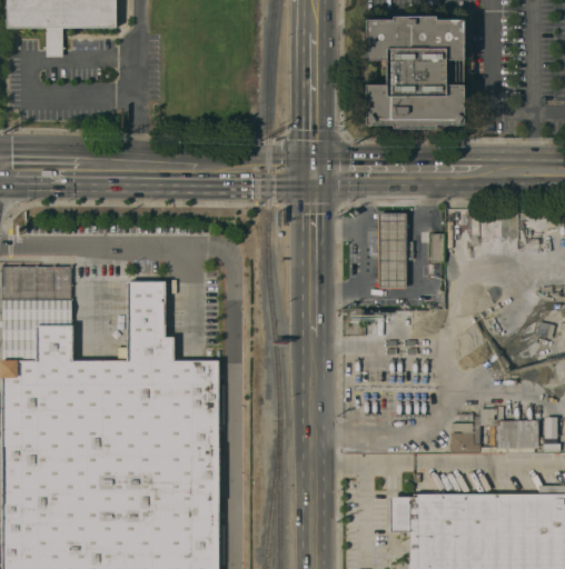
[(13,26),(13,0),(138,0),(138,26),(69,25),(69,49),(51,49),(51,26),(30,26),(30,50),(20,50),(20,26),(13,26)]
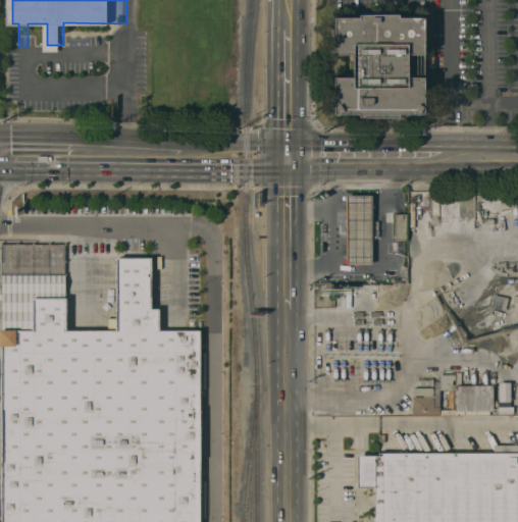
[(429,114),(339,114),(340,13),(429,14),(429,114)]
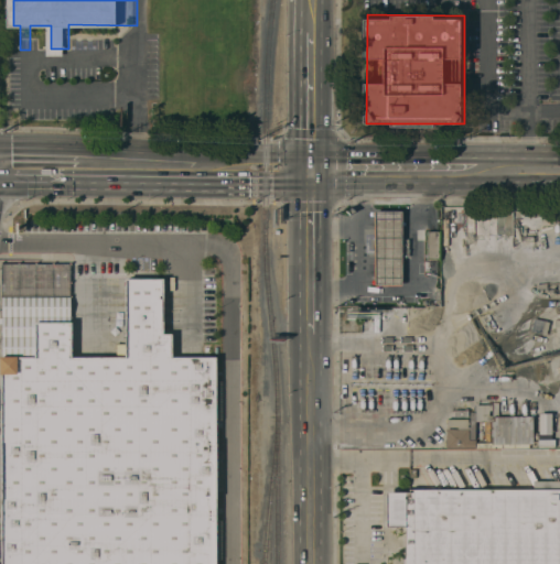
[(377,285),(405,285),(406,209),(378,209),(377,285)]
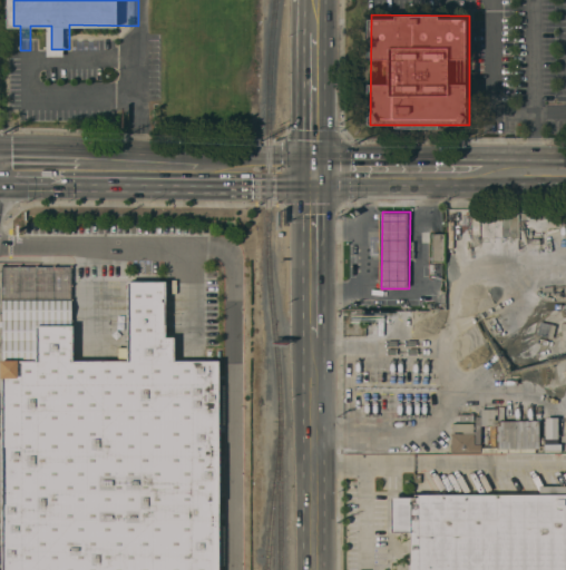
[(449,233),(449,262),(437,262),(437,234),(449,233)]
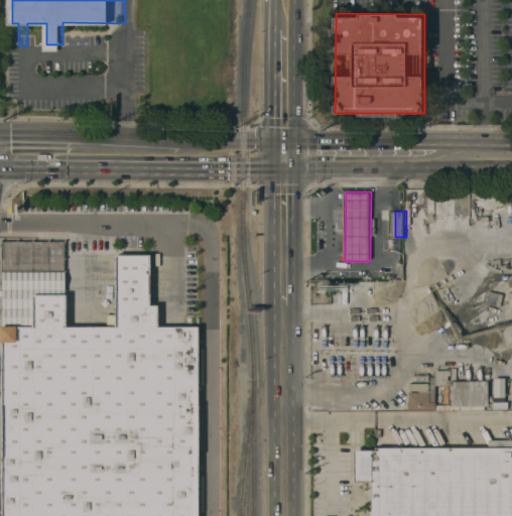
[(199,515),(5,515),(2,243),(118,242),(118,254),(197,254),(199,515)]
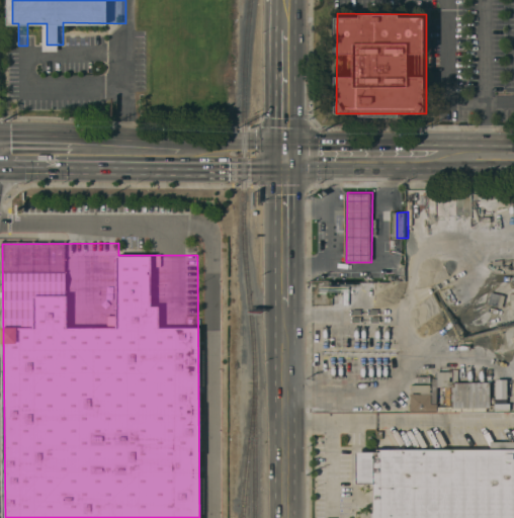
[(454,408),(454,386),(440,386),(440,367),(455,367),(455,369),(461,369),(461,382),(493,382),(493,408),(454,408)]
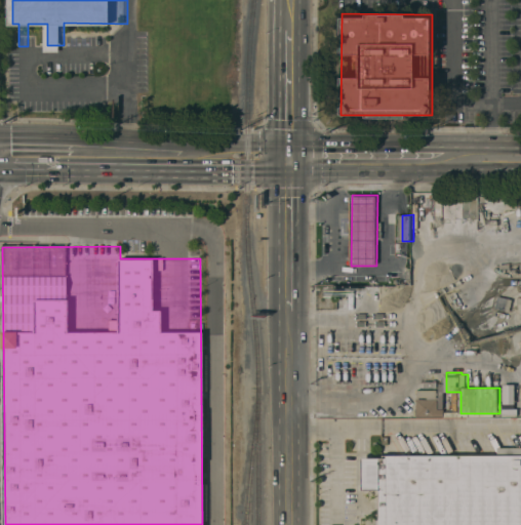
[(506,385),(517,385),(517,404),(506,404),(506,385)]
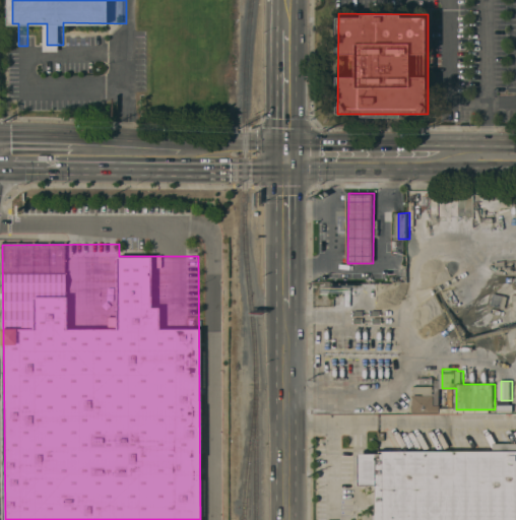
[(416,393),(416,386),(435,386),(435,394),(416,393)]
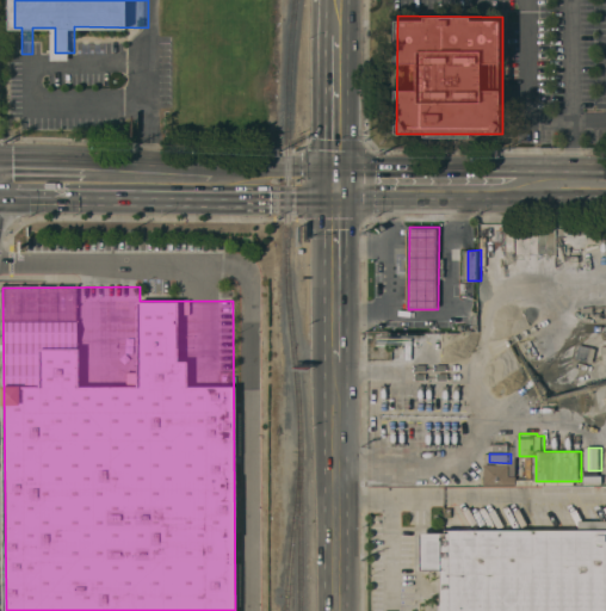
[(487,485),(487,464),(512,464),(512,476),(519,476),(519,485),(487,485)]
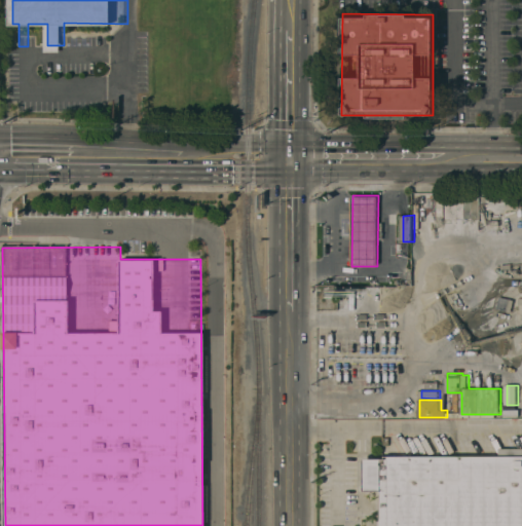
[(521,525),(377,525),(377,521),(381,521),(381,491),(364,491),(363,458),(384,458),(384,456),(423,456),(423,451),(436,451),(436,456),(500,456),(500,448),(521,448),(521,525)]
